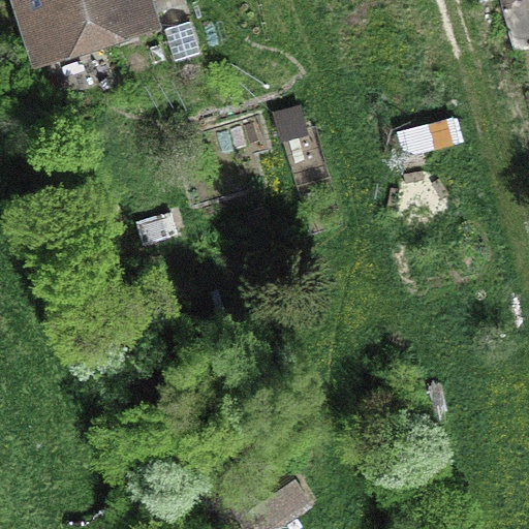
[(186,5),(184,0),(8,0),(31,72),(161,33),(156,14),(186,5)]
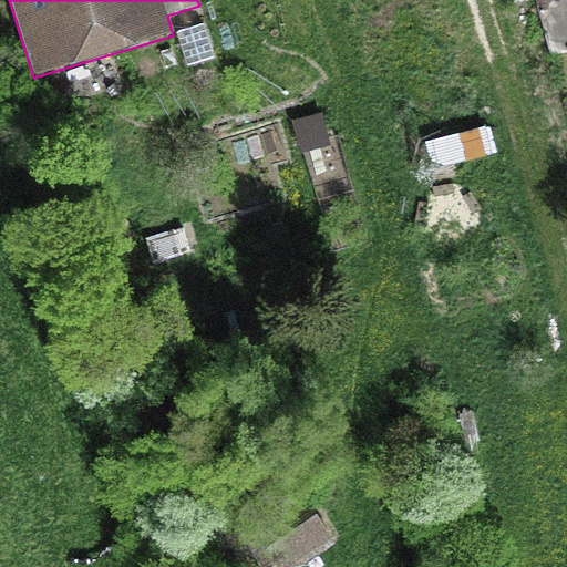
[(215,59),(204,23),(177,32),(187,66),(215,59)]
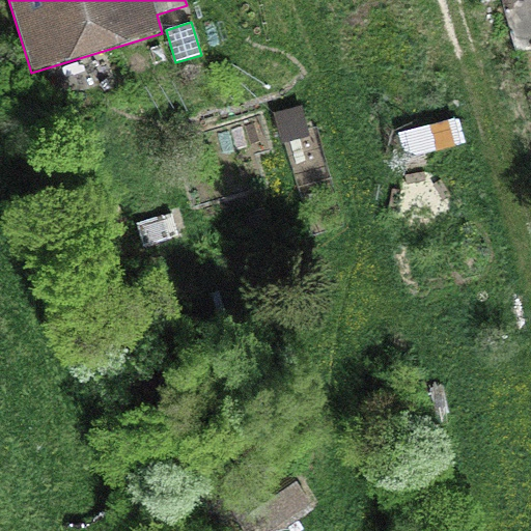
[(296,111),(274,117),(279,138),(301,132),(296,111)]
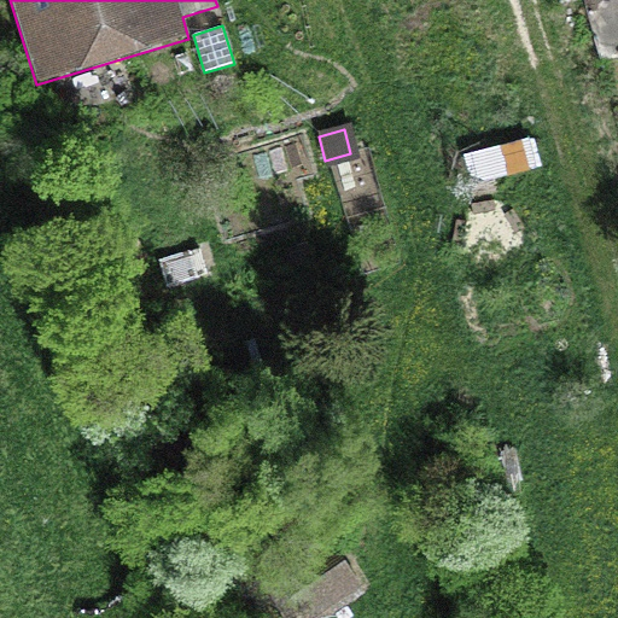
[(293,220),(272,149),(243,157),(264,229),(293,220)]
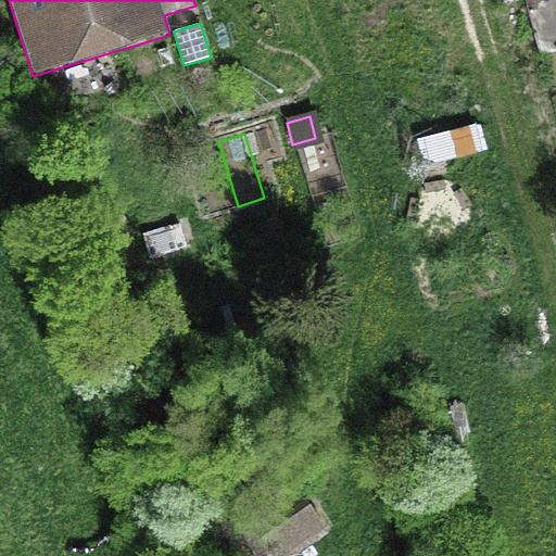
[(313,199),(302,168),(282,175),(293,206),(313,199)]
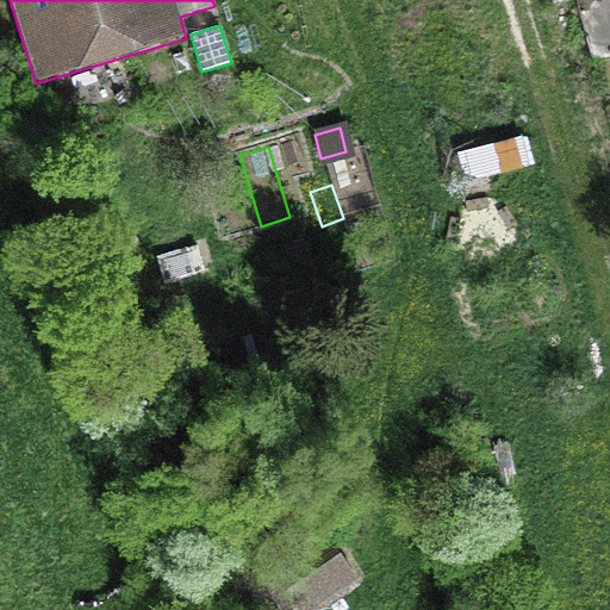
[(205,271),(198,246),(168,254),(175,279),(205,271)]
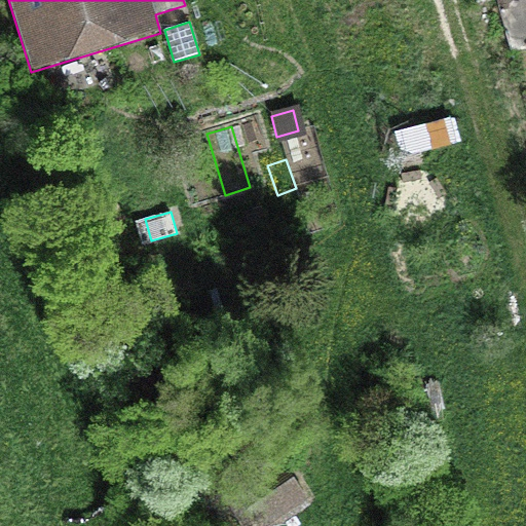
[(257,522),(295,497),(275,468),(238,493),(257,522)]
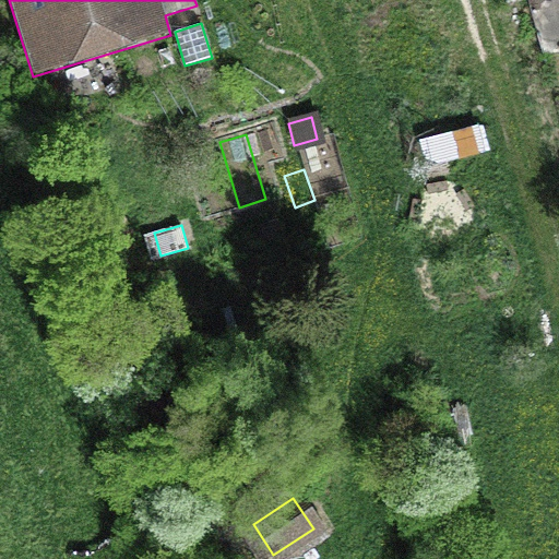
All buildings are outlined.
